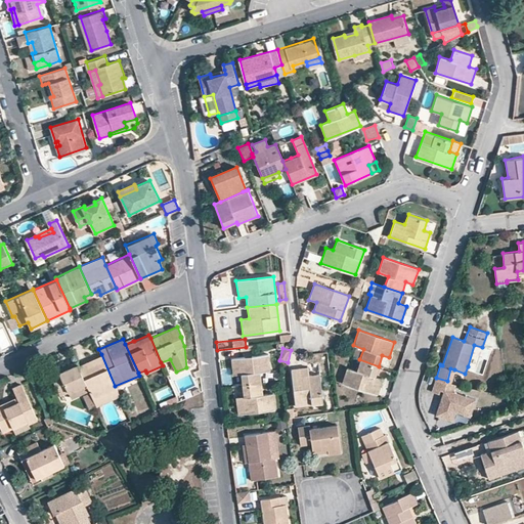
[(89,392),(95,405),(119,395),(115,386),(101,354),(78,365),(88,390),(89,392)]
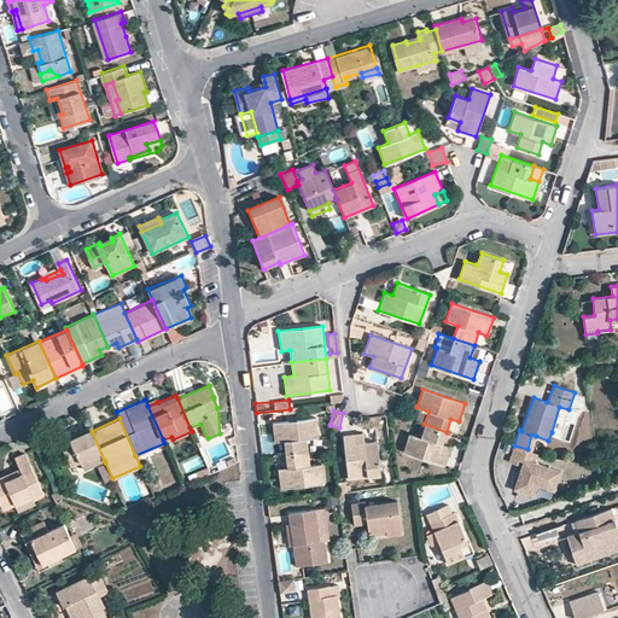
[(273,424),(275,442),(284,442),(285,454),(308,452),(307,438),(318,437),(315,418),(273,424)]
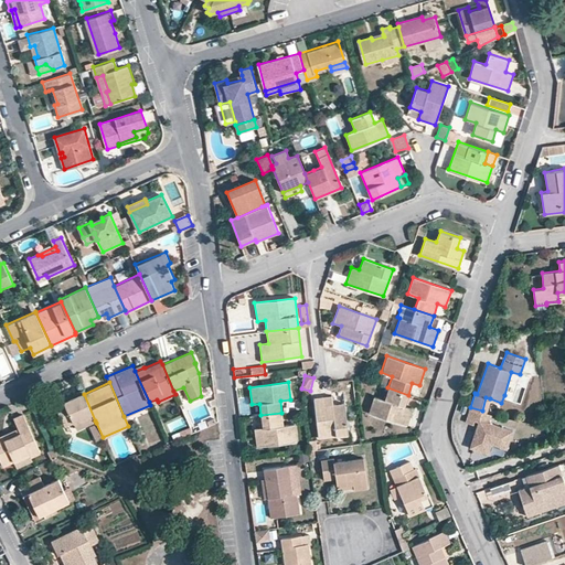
[(373,396),(369,413),(406,426),(413,408),(404,406),(408,395),(387,387),(383,400),(373,396)]
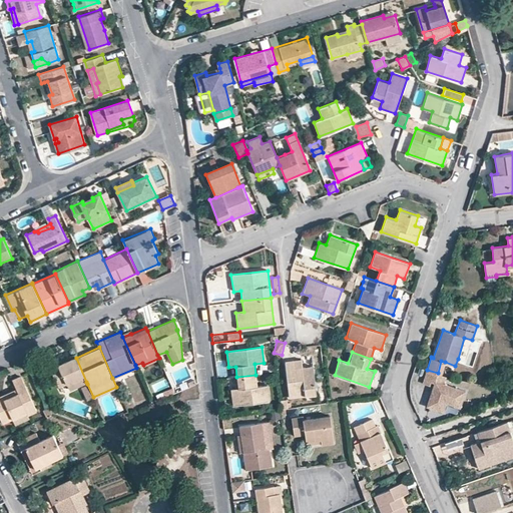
[(50,367),(58,387),(66,383),(69,390),(86,382),(76,358),(74,354),(57,361),(58,364),(50,367)]
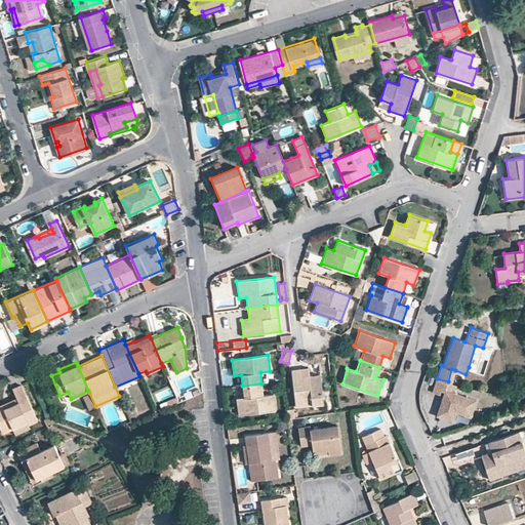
[(291,369),(295,407),(323,404),(319,374),(309,375),(308,367),(291,369)]
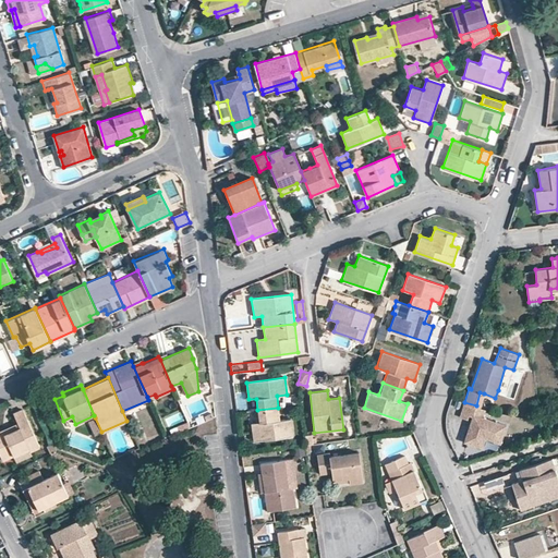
[(476,405),(464,402),(460,416),(468,419),(469,415),(472,416),(469,425),(463,441),(482,447),(485,437),(500,443),(506,424),(482,416),(484,409),(480,408),(476,405)]
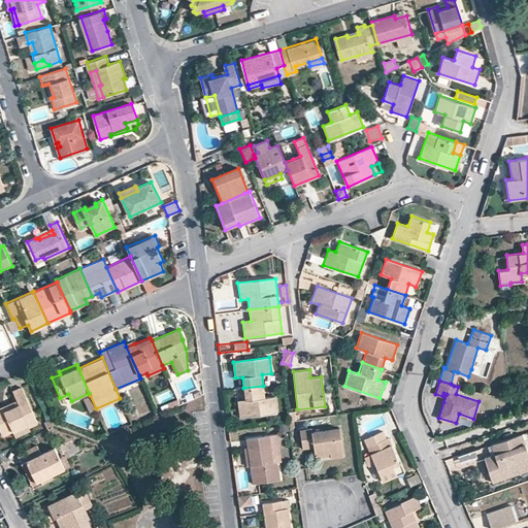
[(0,406),(0,431),(2,435),(12,431),(14,436),(30,430),(28,426),(37,422),(21,386),(11,390),(15,399),(0,406)]
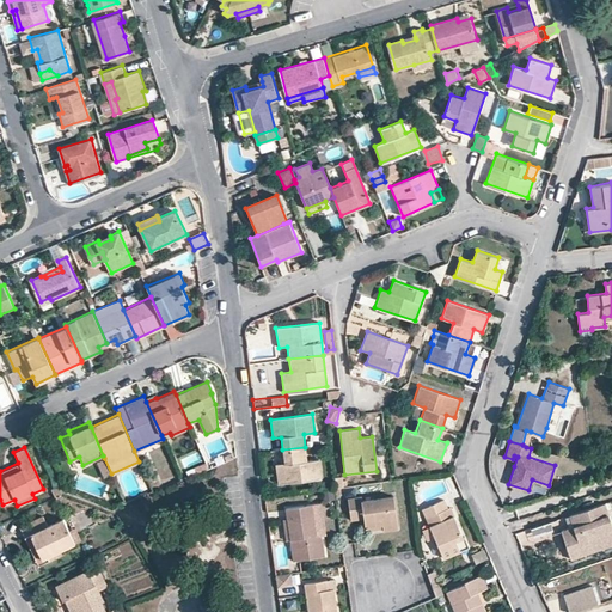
[(275,464),(277,484),(320,478),(318,459),(306,460),(305,447),(282,450),(283,463),(275,464)]
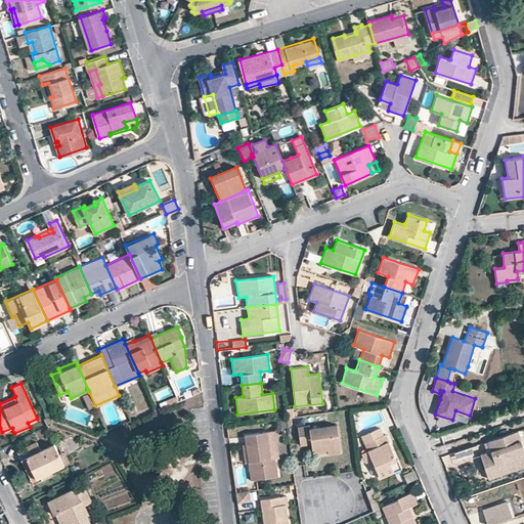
[(83,395),(88,408),(95,405),(89,392),(83,395)]
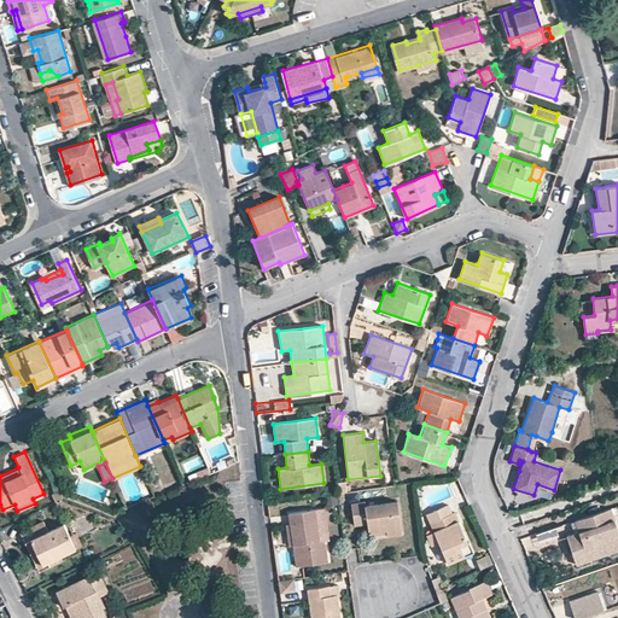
[(337,482),(339,493),(347,491),(345,481),(337,482)]
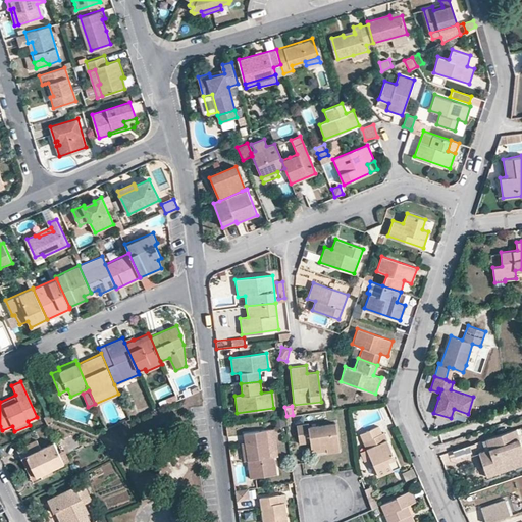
[(53,420),(49,414),(43,417),(46,424),(53,420)]
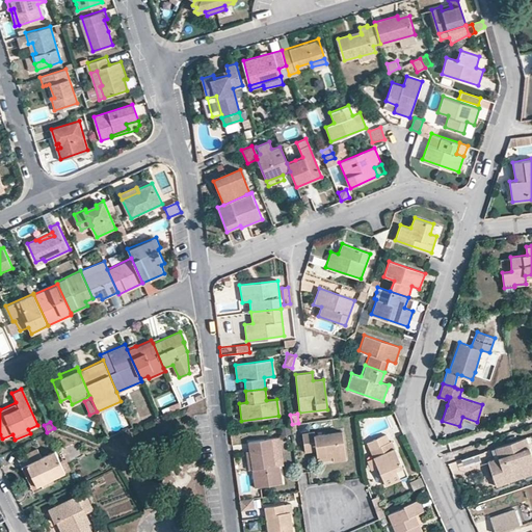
[(301,434),(304,452),(316,451),(317,458),(331,456),(331,460),(333,461),(345,459),(342,431),(314,435),(313,432),(301,434)]
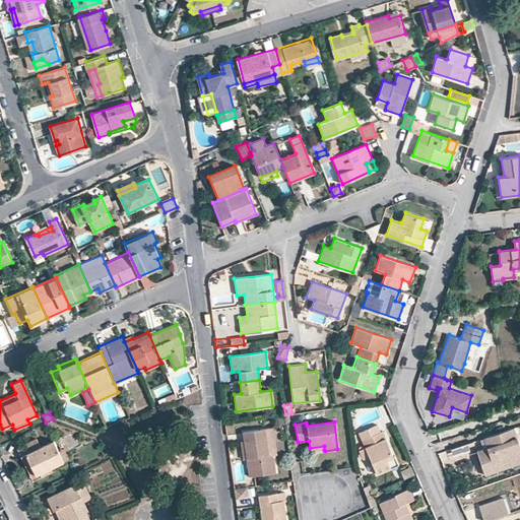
[(365,458),(373,475),(396,464),(392,454),(391,454),(381,431),(378,433),(374,424),(362,430),(365,438),(358,441),(362,449),(365,458)]
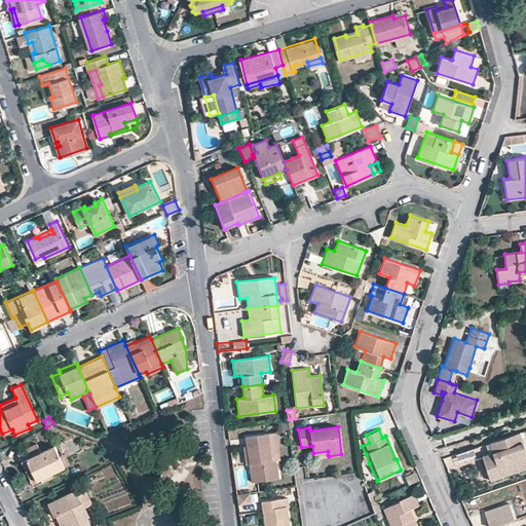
[(275,430),(268,433),(272,460),(276,459),(279,459),(275,430)]
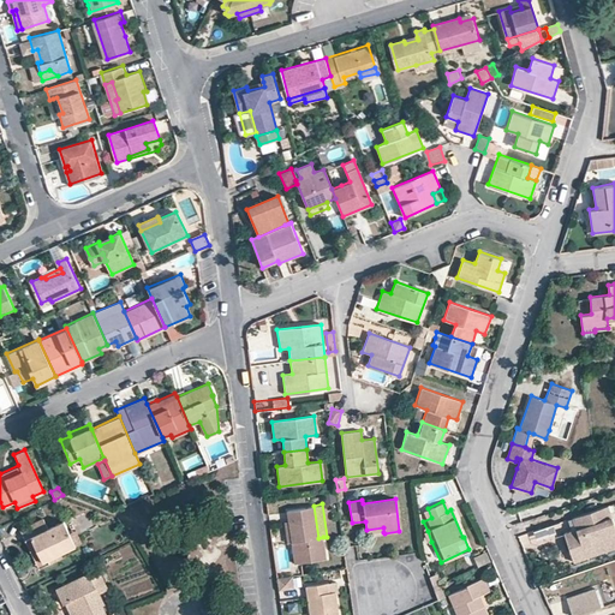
[(286,509),(291,542),(294,541),(298,563),(326,559),(323,537),(318,538),(314,506),(286,509)]
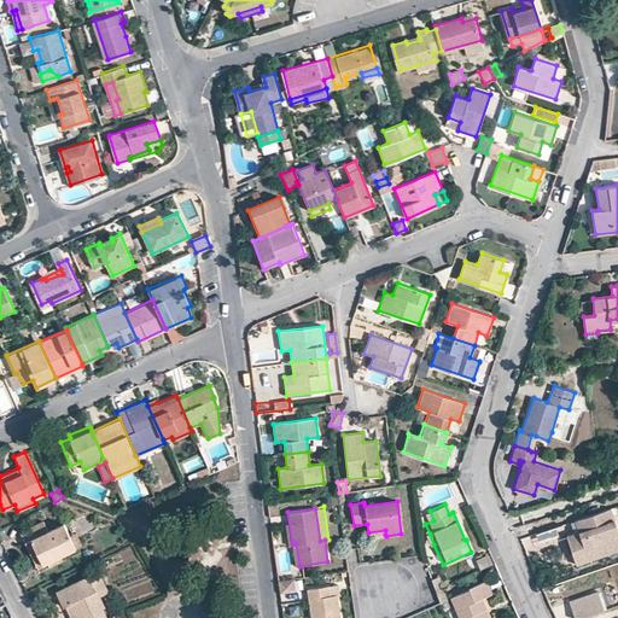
[(617,538),(608,509),(587,517),(590,526),(576,531),(565,535),(570,551),(582,547),(584,555),(617,543),(617,538)]
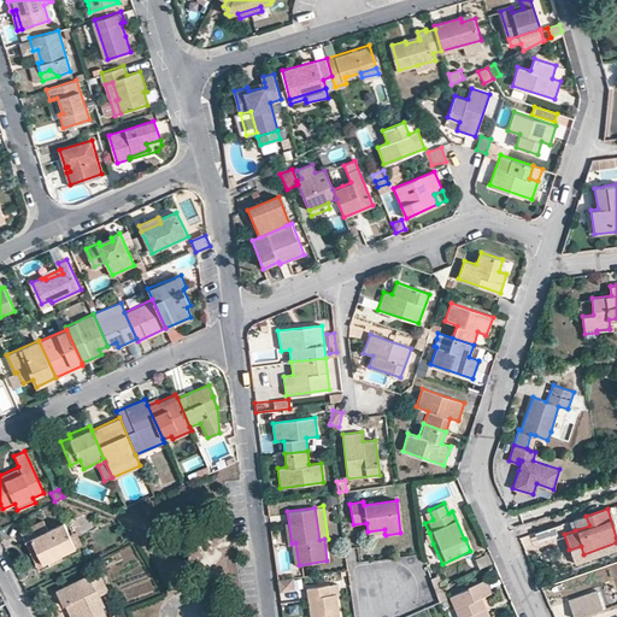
[(421,513),(424,523),(433,519),(429,510),(421,513)]
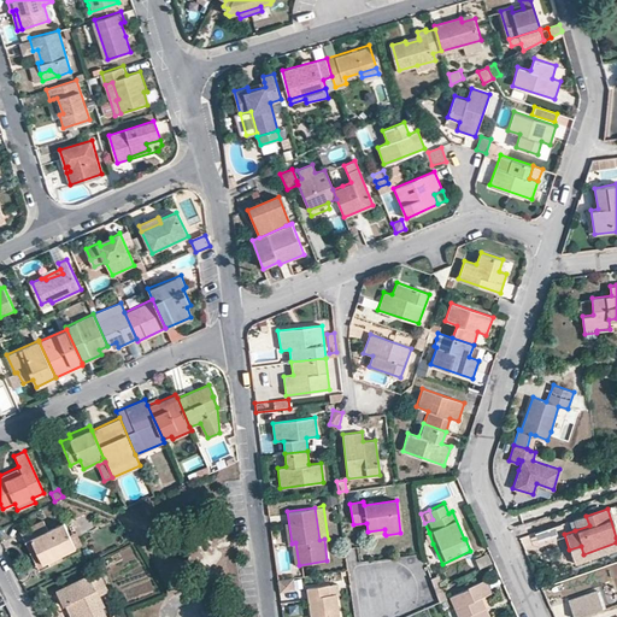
[(586,516),(573,521),(575,530),(589,526),(586,516)]
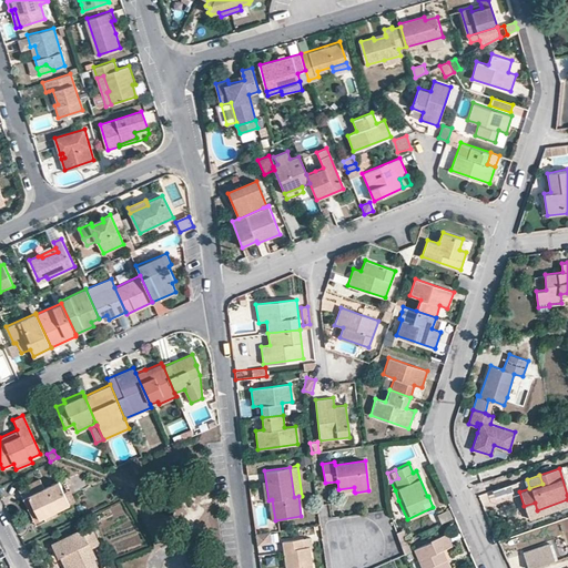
[(18,488),(36,524),(44,518),(46,520),(57,514),(56,510),(74,500),(69,488),(63,492),(58,480),(43,487),(39,477),(18,488)]
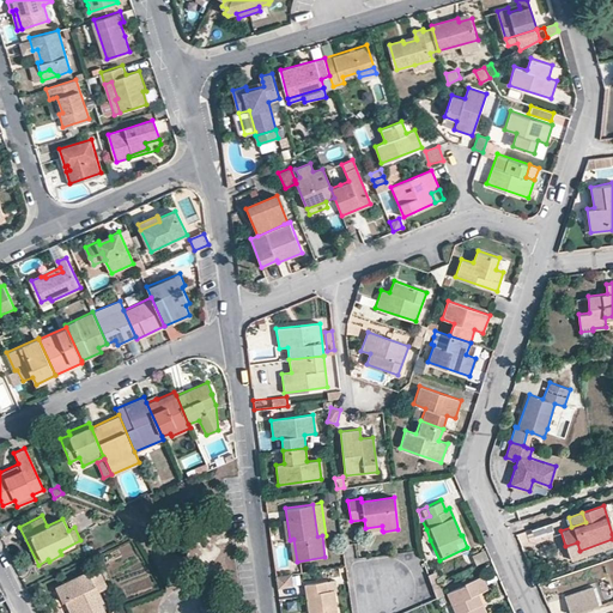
[(430,540),(426,529),(419,532),(424,542),(430,540)]
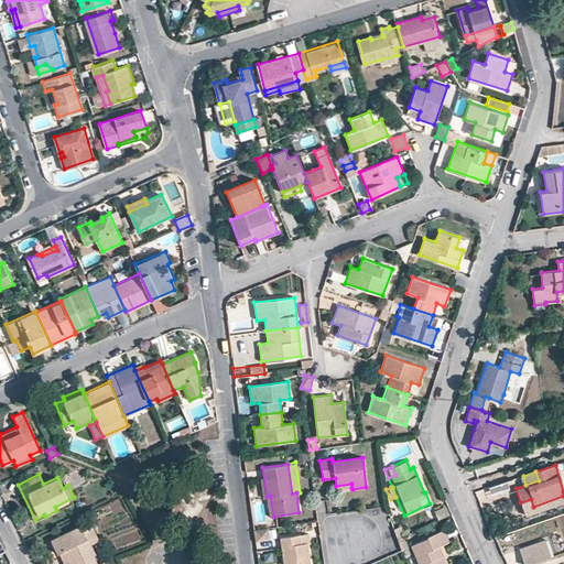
[(520,502),(524,516),(563,501),(563,496),(533,507),(531,499),(520,502)]
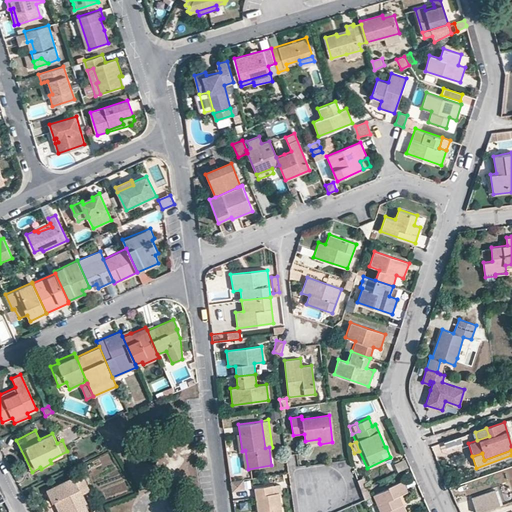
[(399,472),(408,469),(405,461),(396,464),(399,472)]
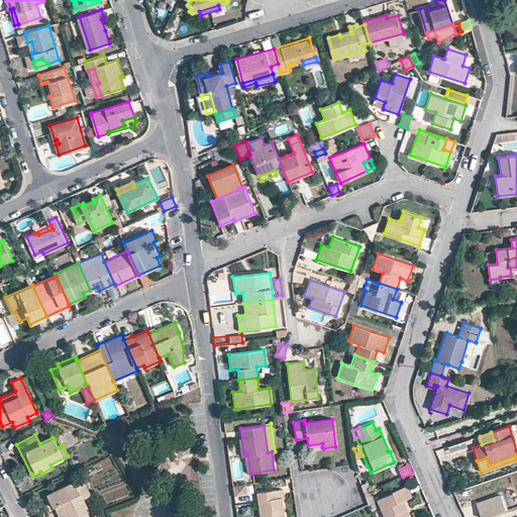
[(54,506),(59,516),(83,516),(89,514),(86,508),(87,507),(83,498),(90,495),(82,478),(74,481),(46,494),(53,507),(54,506)]
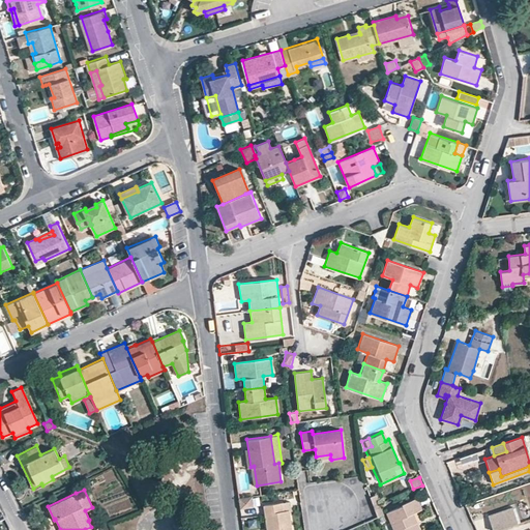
[(386,513),(392,529),(413,529),(412,526),(416,524),(412,514),(421,510),(415,499),(401,505),(401,507),(386,513)]
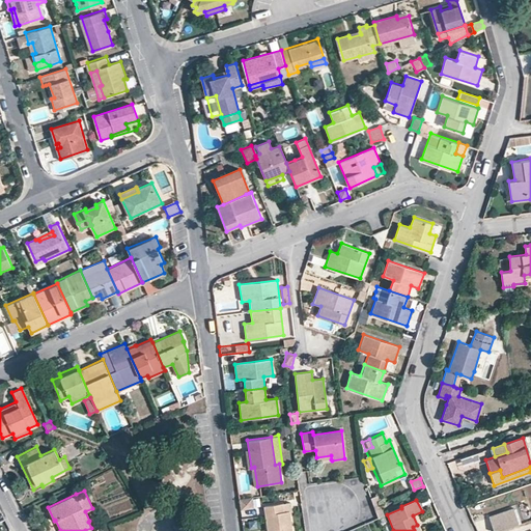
[(262,504),(266,529),(268,528),(272,528),(272,530),(290,530),(288,508),(282,509),(281,501),(262,504)]
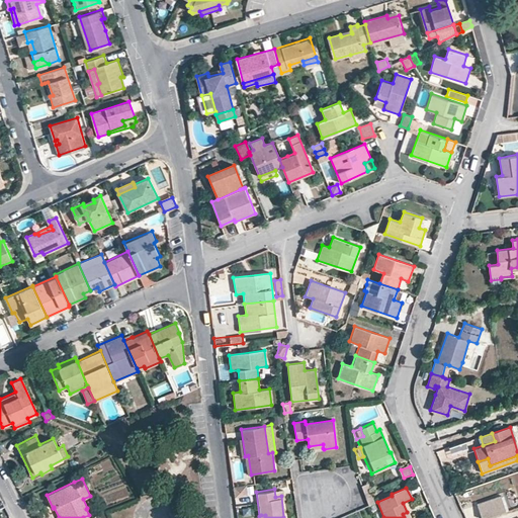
[(487,517),(507,511),(502,496),(478,503),(483,517),(487,517)]
